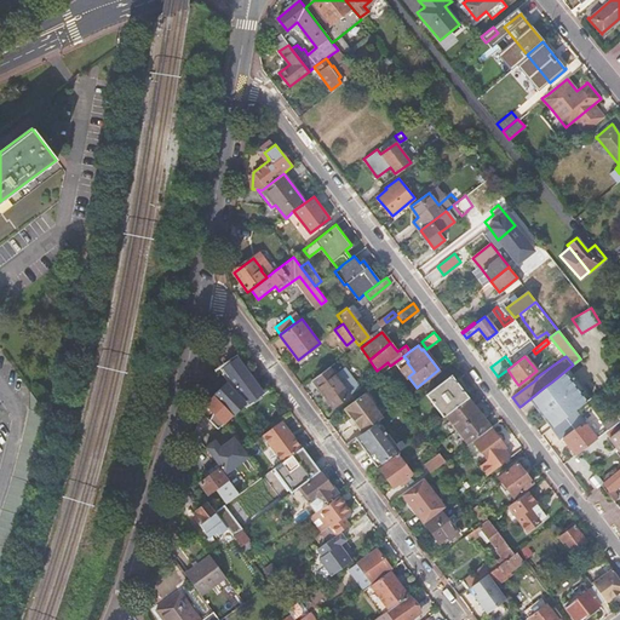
[(236,359),(222,369),(233,384),(247,403),(262,392),(236,359)]
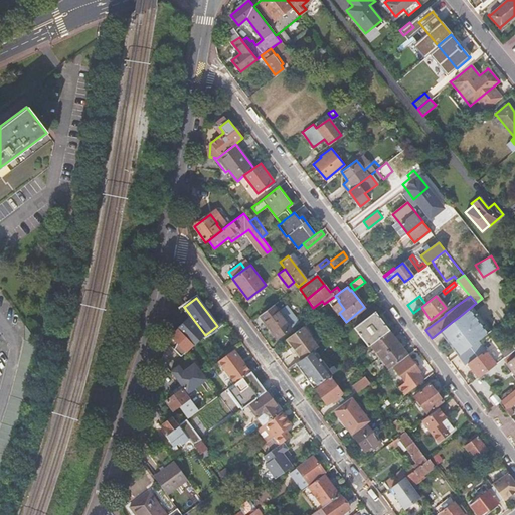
[(291,328),(274,305),(260,315),(277,338),(291,328)]
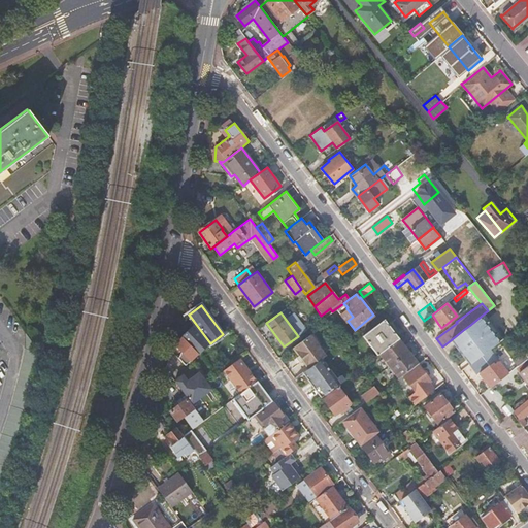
[(502,316),(495,321),(499,326),(506,321),(502,316)]
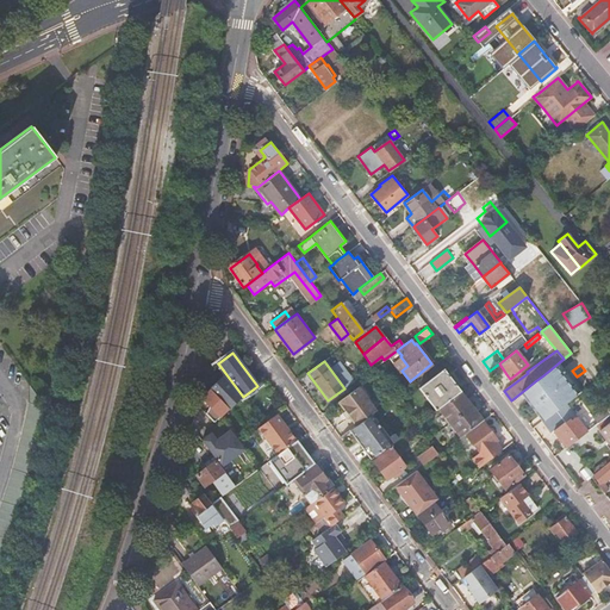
[(443,368),(418,387),(436,410),(440,408),(460,392),(461,391),(443,368)]
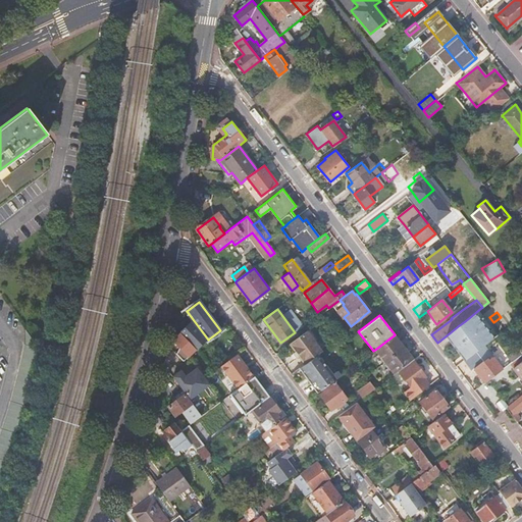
[(192,322),(180,333),(187,338),(195,347),(196,349),(205,340),(194,327),(195,325),(192,322)]
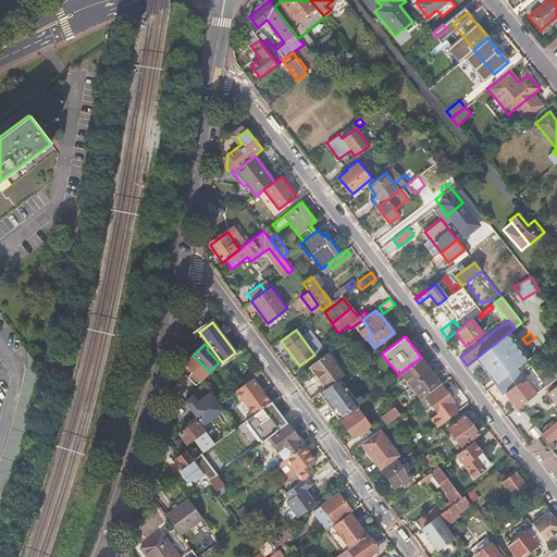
[(506,370),(489,348),(477,358),(486,370),(493,380),(506,370)]
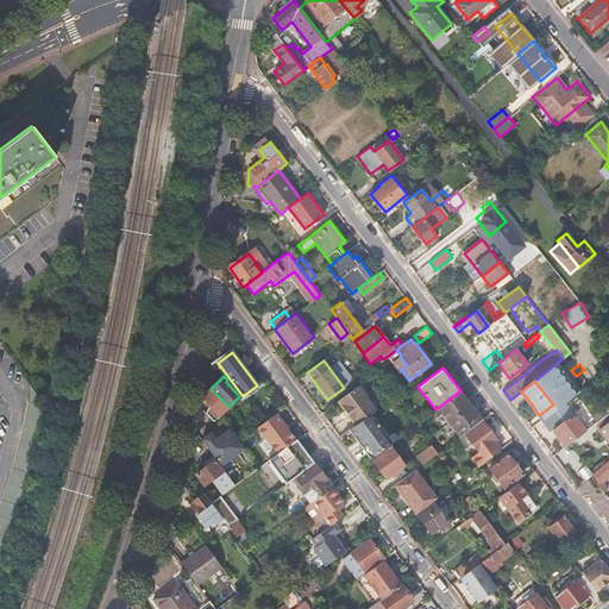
[(218,395),(211,389),(205,394),(202,393),(200,394),(202,396),(201,397),(214,412),(208,418),(213,422),(219,416),(228,407),(227,405),(218,395)]
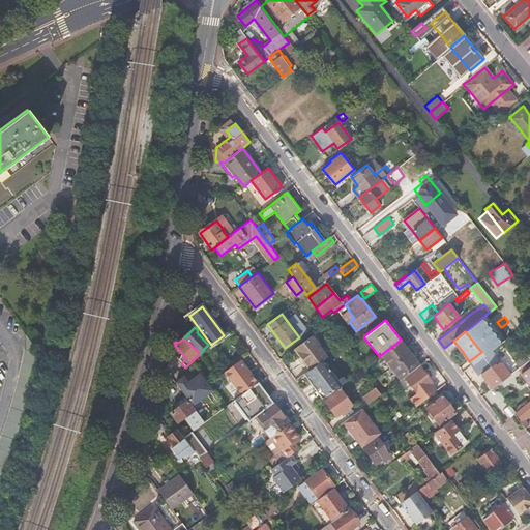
[(382,354),(401,379),(418,365),(400,341),(382,354)]
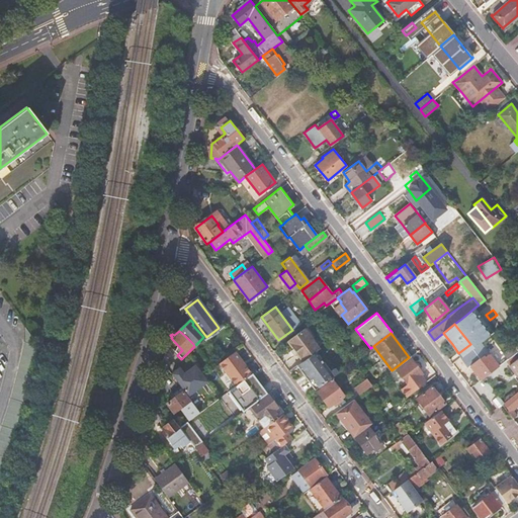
[(292,338),(282,346),(289,354),(298,346),(292,338)]
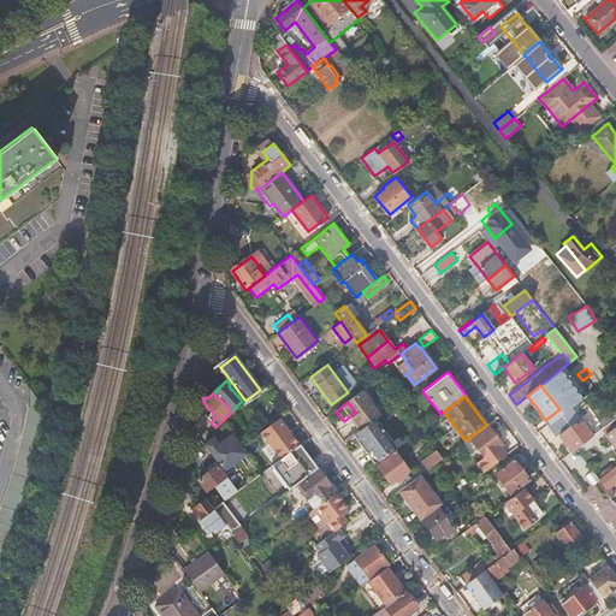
[(594,432),(604,426),(588,402),(579,409),(594,432)]
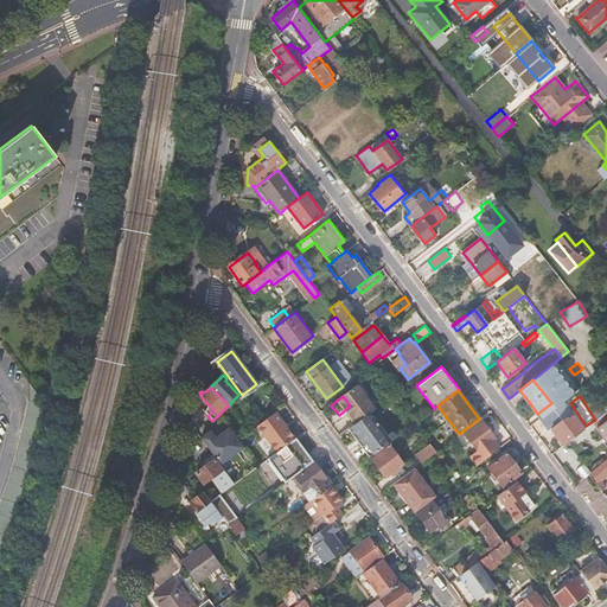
[(573,416),(561,402),(542,417),(550,429),(551,428),(564,445),(583,429),(573,415),(573,416)]
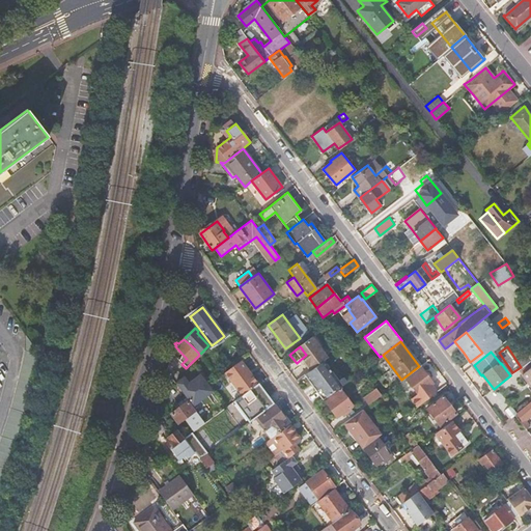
[(340,379),(326,359),(309,371),(312,375),(307,379),(323,399),(344,384),(340,379)]
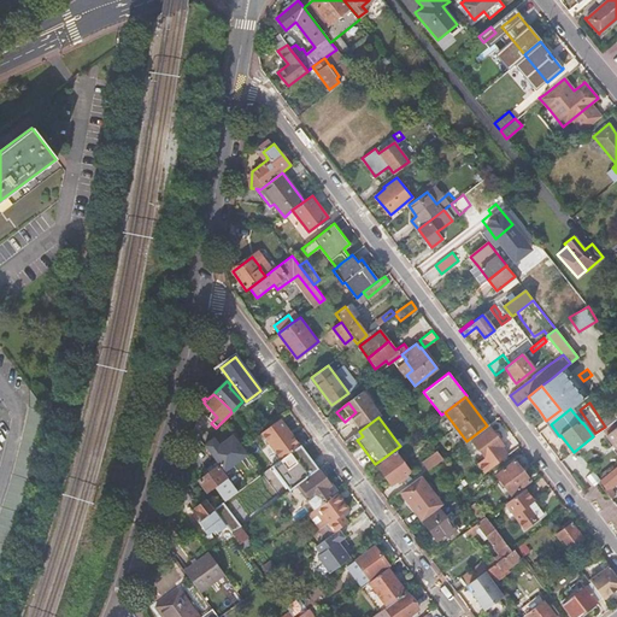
[(418,425),(411,417),(407,419),(418,433),(421,430),(418,425)]
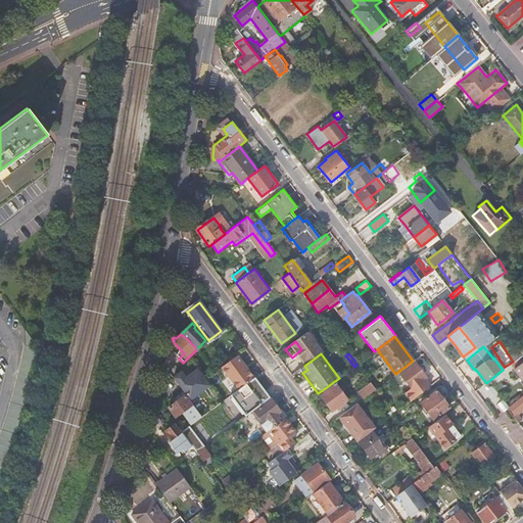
[(364,353),(354,361),(357,365),(360,363),(367,358),(364,353)]
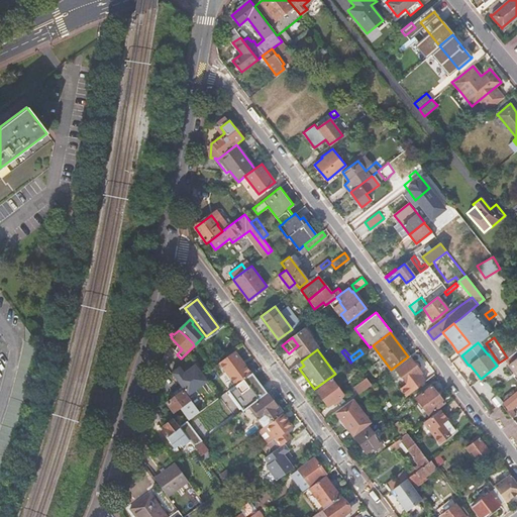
[(223,359),(218,363),(234,385),(250,373),(234,350),(223,359)]
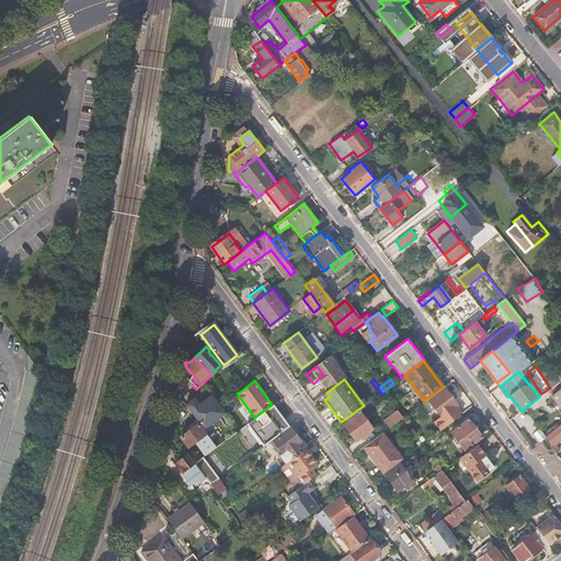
[(560,389),(557,384),(548,390),(551,396),(560,389)]
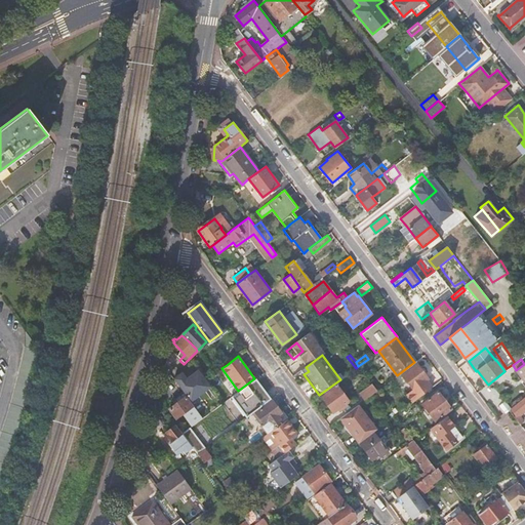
[(299,362),(288,370),(293,376),(300,370),(304,368),(299,362)]
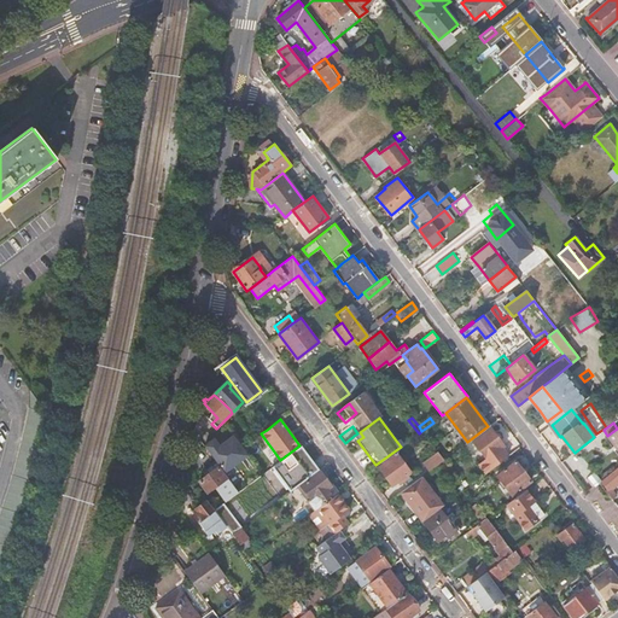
[(503,445),(490,427),(473,439),(487,459),(479,464),(487,472),(494,466),(508,455),(502,447),(503,445)]
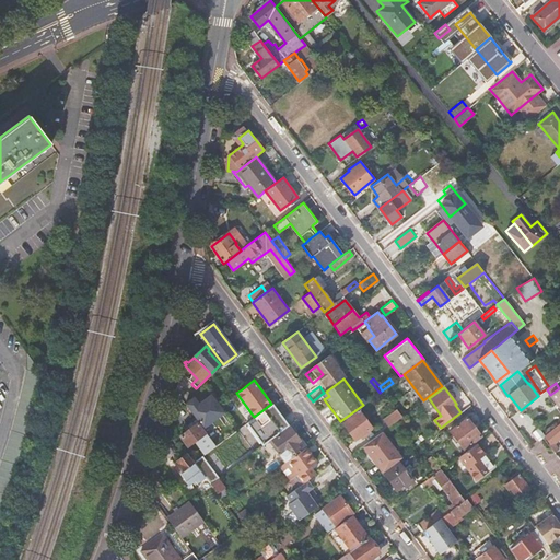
[(559,388),(550,395),(556,403),(552,405),(556,409),(559,407),(559,389),(559,388)]
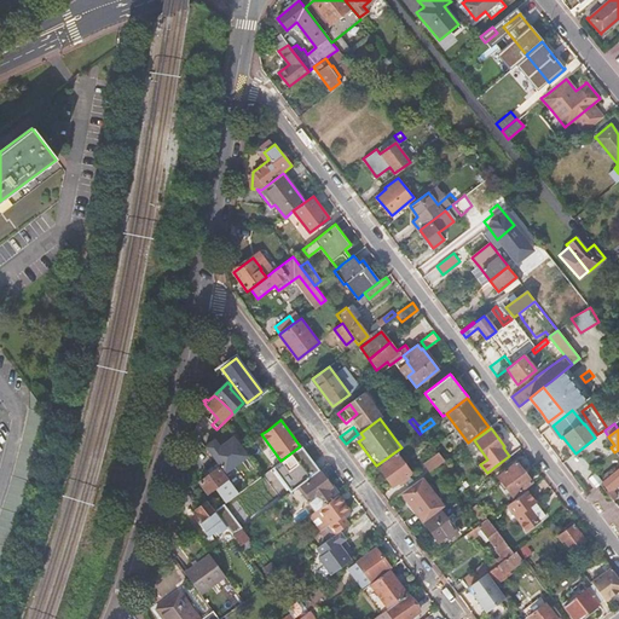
[(226,473),(250,456),(235,433),(221,443),(217,435),(206,443),(226,473)]
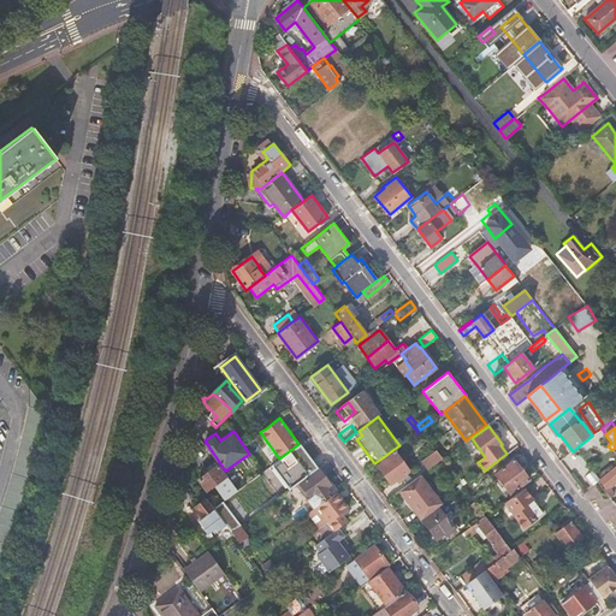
[(400,436),(395,439),(400,445),(404,442),(400,436)]
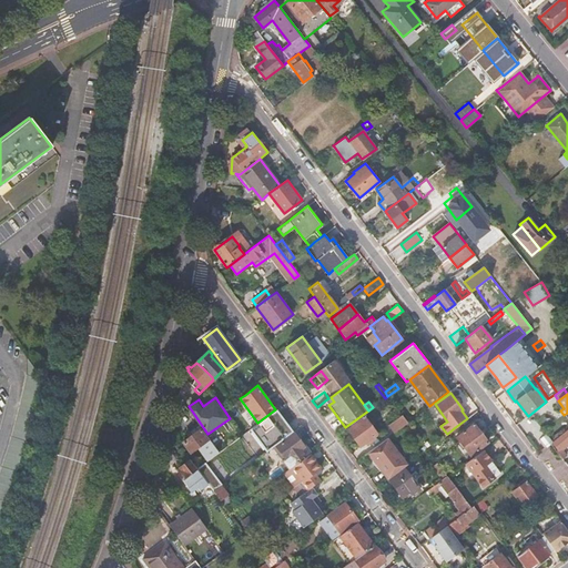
[(274,445),(283,438),(282,437),(292,430),(279,413),(269,419),(274,427),(267,433),(270,436),(269,437),(274,445)]
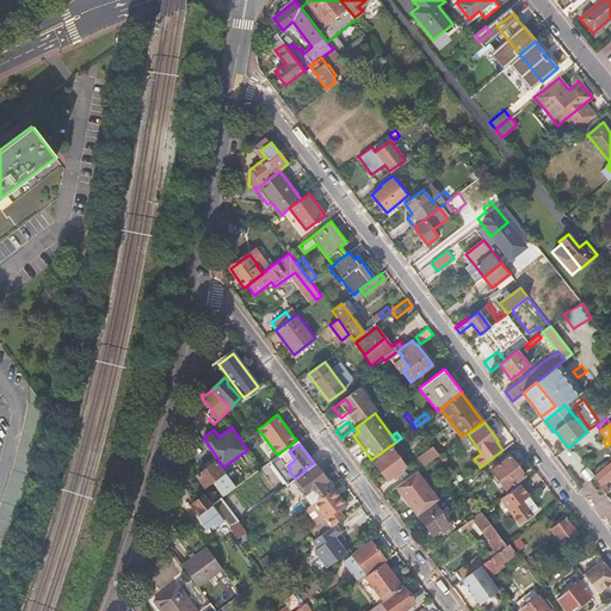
[(438,455),(432,446),(421,455),(427,463),(438,455)]
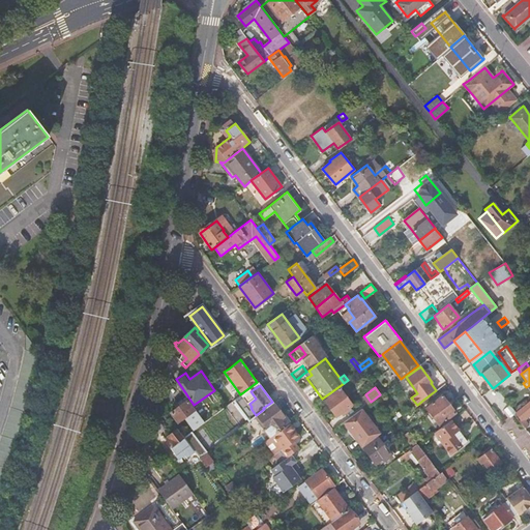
[(340,389),(324,401),(335,416),(343,411),(344,413),(350,409),(348,407),(351,404),(340,389)]
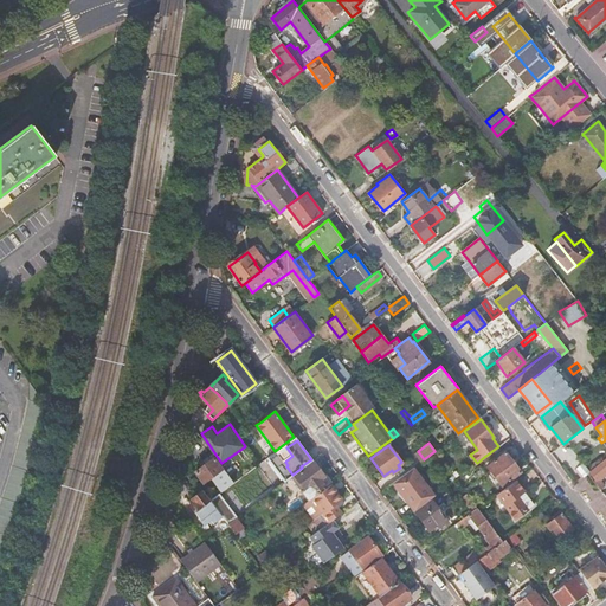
[(504,452),(485,466),(502,487),(520,472),(504,452)]
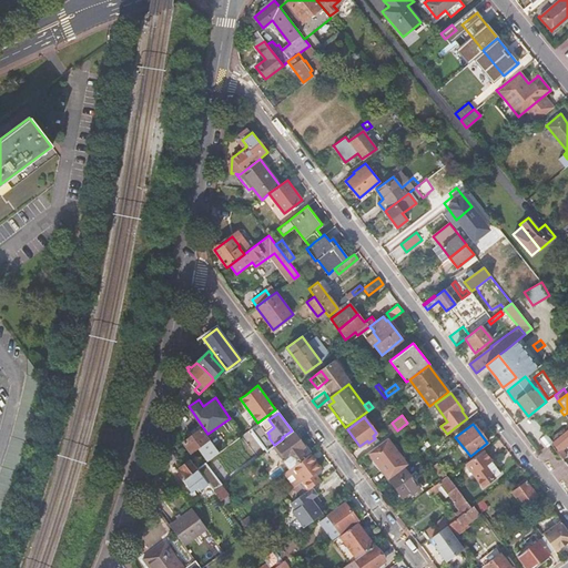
[(208,460),(219,453),(210,440),(199,426),(191,432),(193,435),(182,443),(190,453),(198,447),(208,460)]
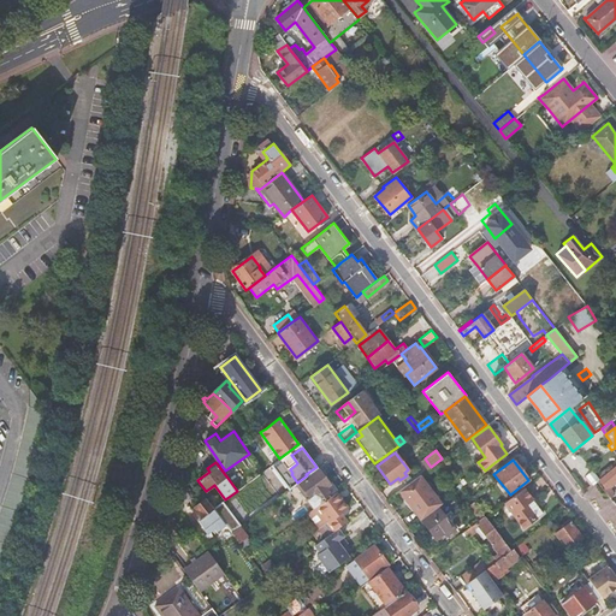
[(274,462),(262,472),(267,478),(279,468),(274,462)]
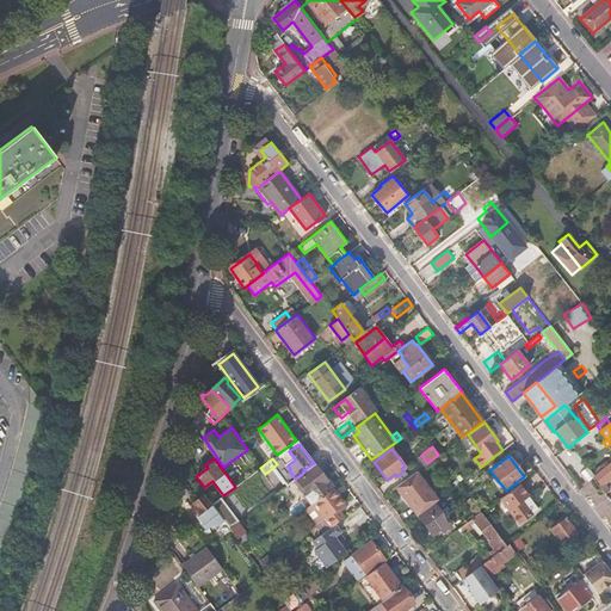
[(610,462),(593,477),(605,494),(609,491),(603,482),(610,475),(610,462)]
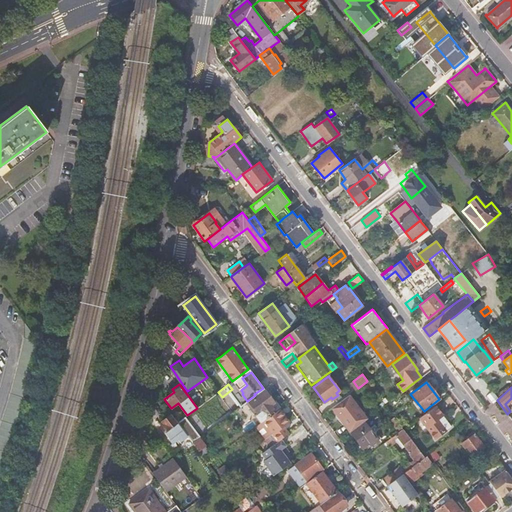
[(198,390),(189,397),(197,408),(206,401),(198,390)]
